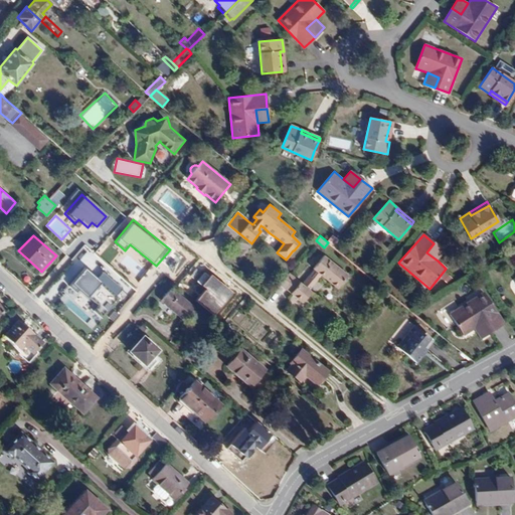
[(445,251),(434,243),(426,252),(438,261),(445,251)]
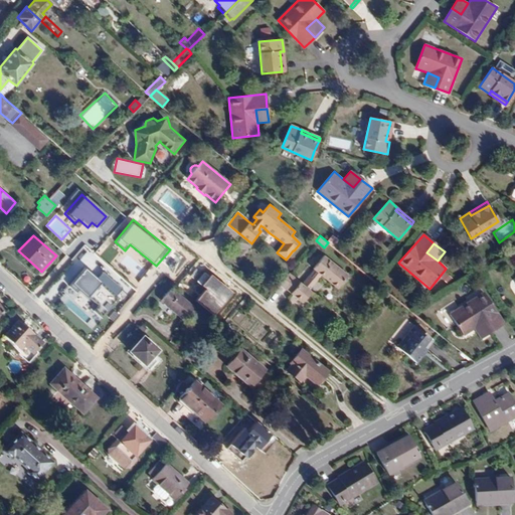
[(309,290),(321,275),(337,288),(348,275),(323,255),(313,269),(313,270),(302,283),(289,274),(281,284),(303,302),(310,293),(311,292),(309,290)]
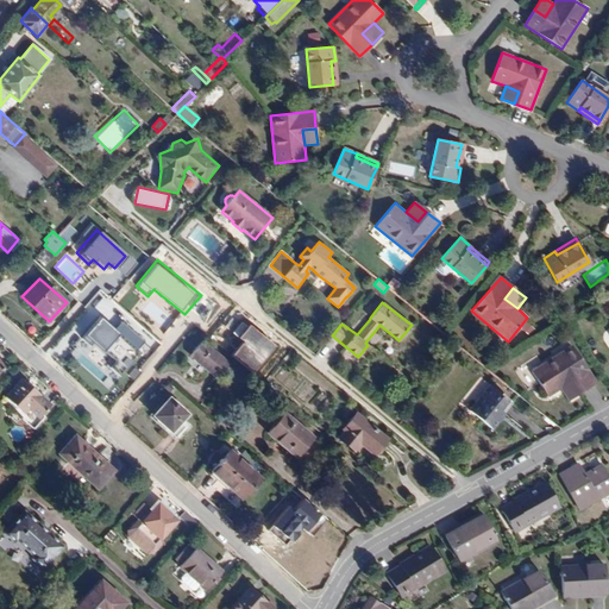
[(113,332),(98,319),(82,338),(101,355),(118,336),(113,332)]
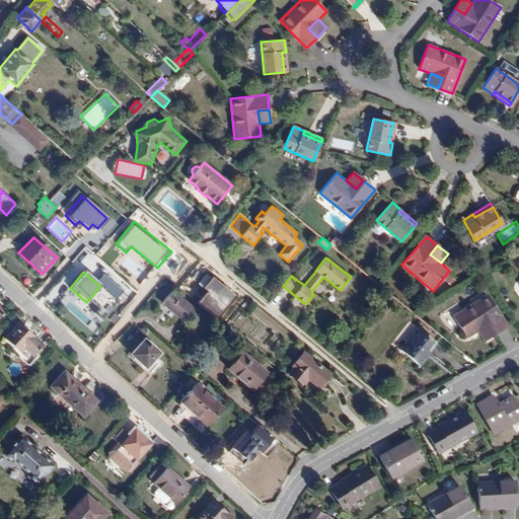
[(103,274),(96,283),(100,286),(115,298),(122,289),(103,274)]
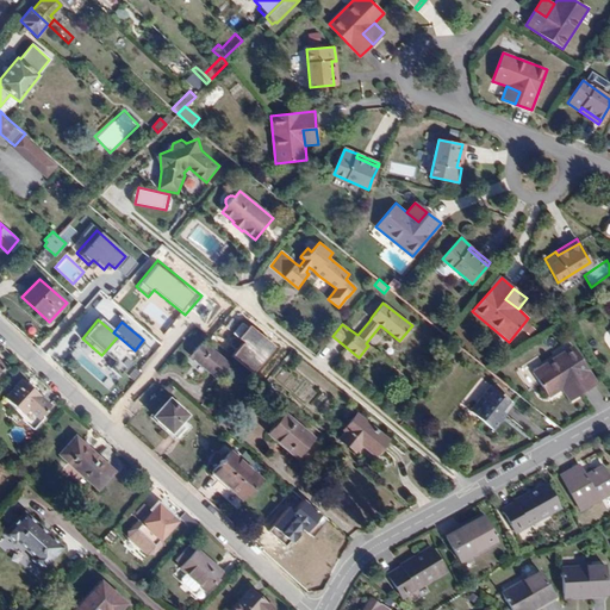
[(278,347),(251,324),(240,337),(247,343),(236,355),(255,372),(278,347)]
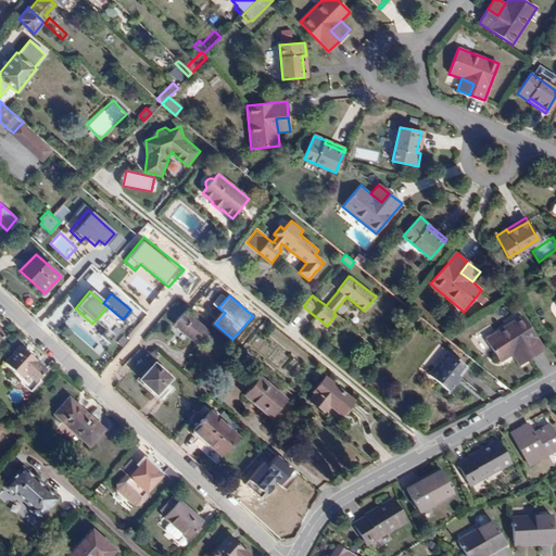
[(209,331),(185,311),(174,324),(198,344),(209,331)]
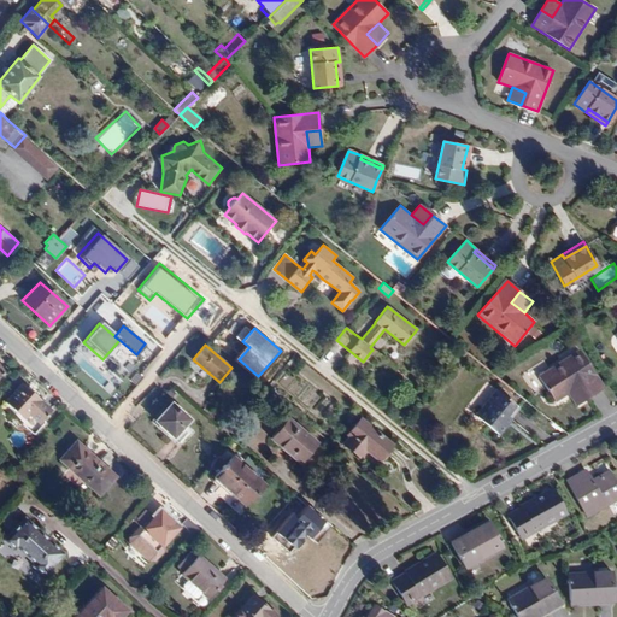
[(603,388),(579,350),(539,375),(556,401),(568,394),(581,386),(588,398),(603,388)]
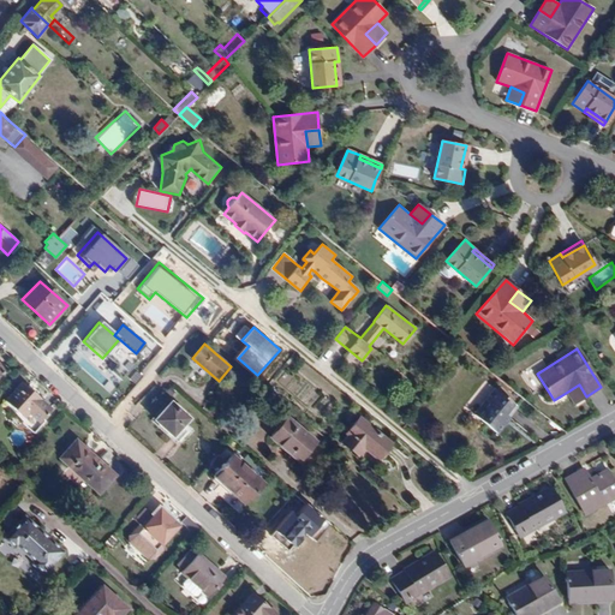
[(506,413),(513,404),(485,381),(476,392),(484,398),(473,413),(497,433),(511,418),(506,413)]
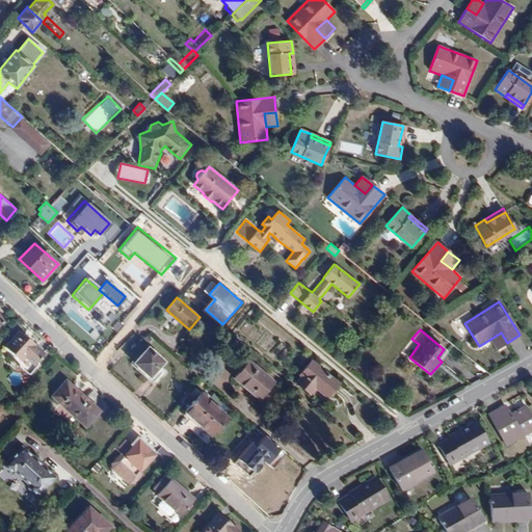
[(45,354),(20,330),(5,347),(21,362),(25,356),(34,366),(45,354)]
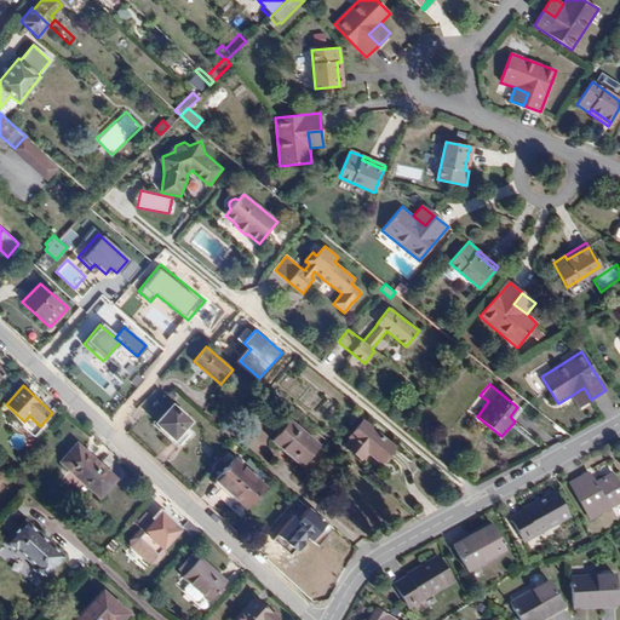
[(591,400),(584,388),(570,396),(578,407),(591,400)]
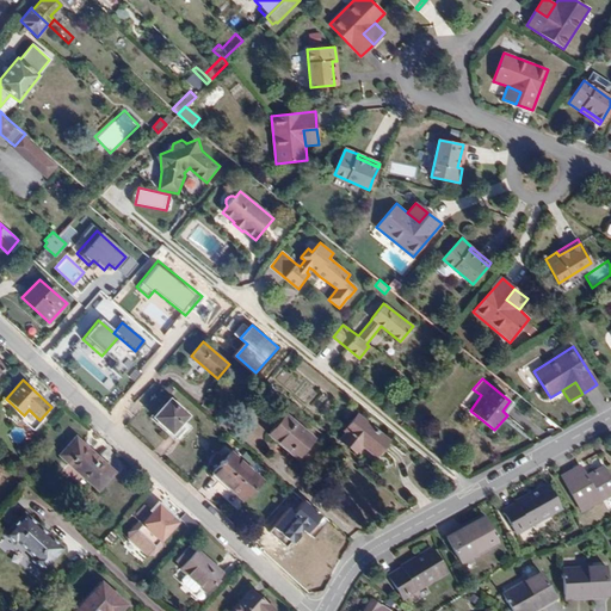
[(187,415),(170,399),(153,417),(172,433),(173,432),(184,420),(187,415)]
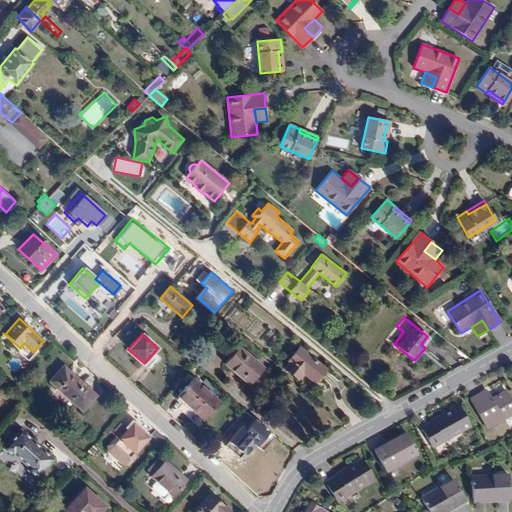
[(263,367),(239,346),(224,363),(249,384),(263,367)]
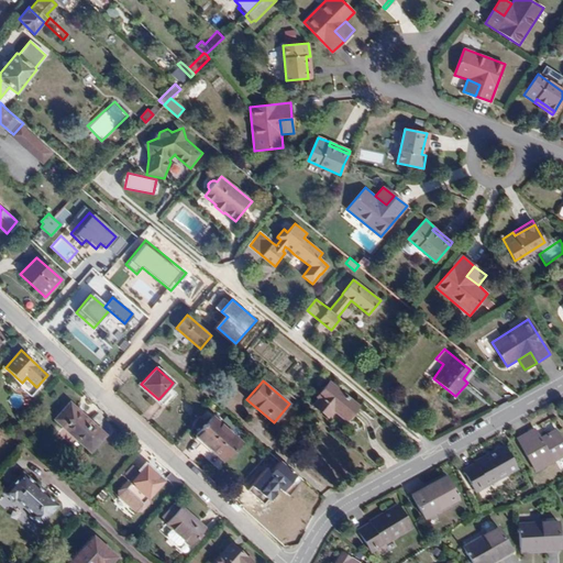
[(359,406),(329,382),(317,396),(318,398),(312,405),(328,417),(333,410),(346,420),(359,406)]
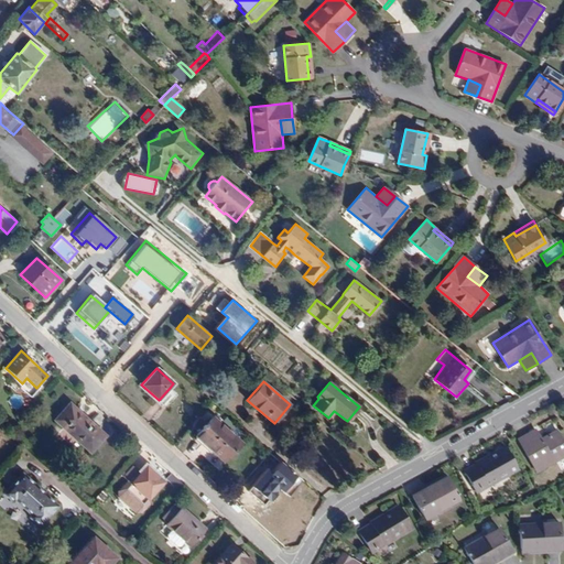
[(165,403),(174,392),(170,388),(160,399),(165,403)]
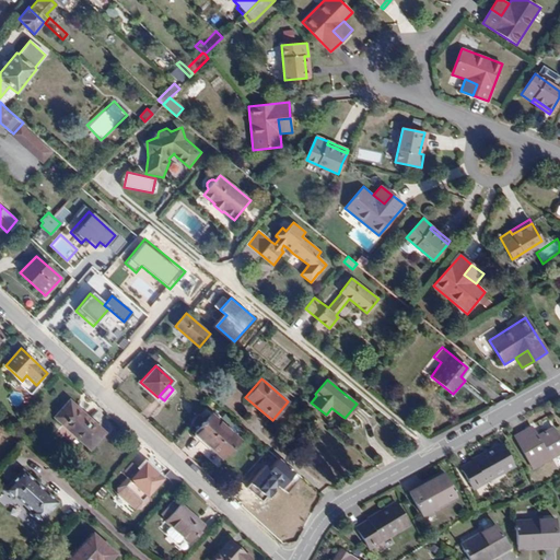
[(105,433),(70,400),(55,418),(90,450),(105,433)]
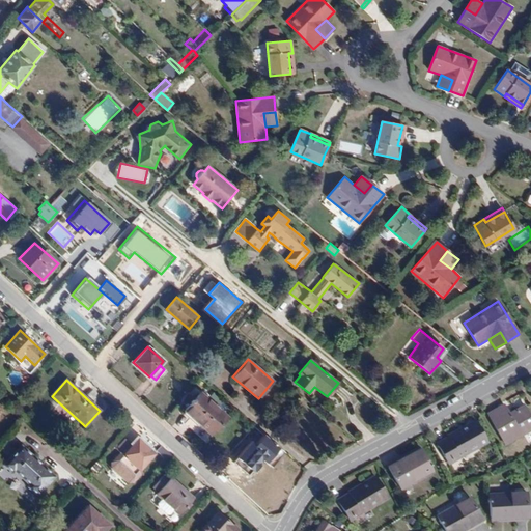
[(227,416),(200,392),(195,398),(191,395),(186,400),(190,404),(184,411),(211,435),(227,416)]
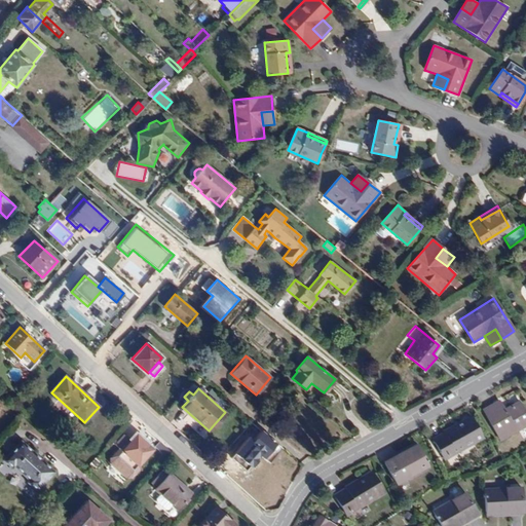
[(499,441),(525,425),(525,415),(521,405),(514,409),(512,406),(503,411),(499,402),(483,411),(499,441)]
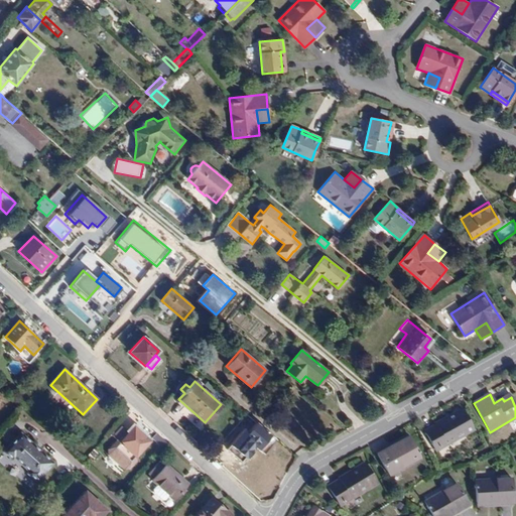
[(473,430),(462,410),(424,431),(435,450),(473,430)]
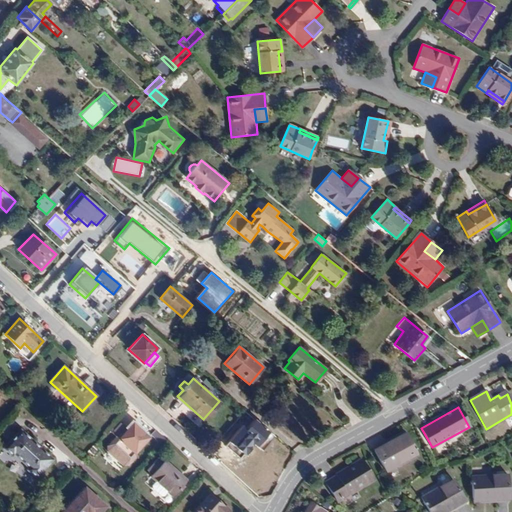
[(135,454),(149,438),(133,423),(128,429),(119,439),(116,437),(109,446),(108,451),(124,465),(129,465),(137,456),(135,454)]
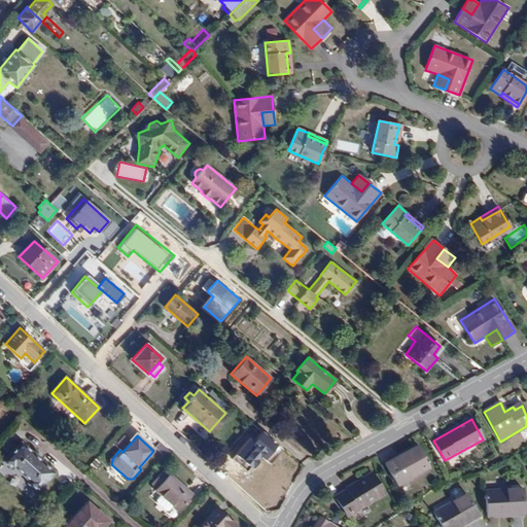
[(132,442),(125,435),(115,447),(119,450),(123,452),(132,442)]
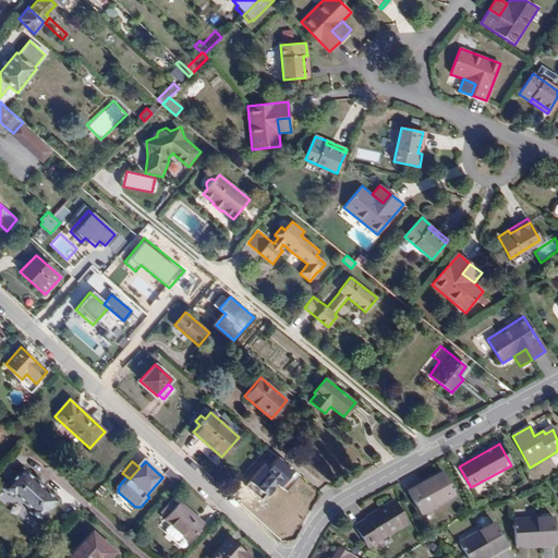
[(58,501),(23,469),(4,489),(13,498),(16,496),(32,511),(29,513),(39,522),(58,501)]
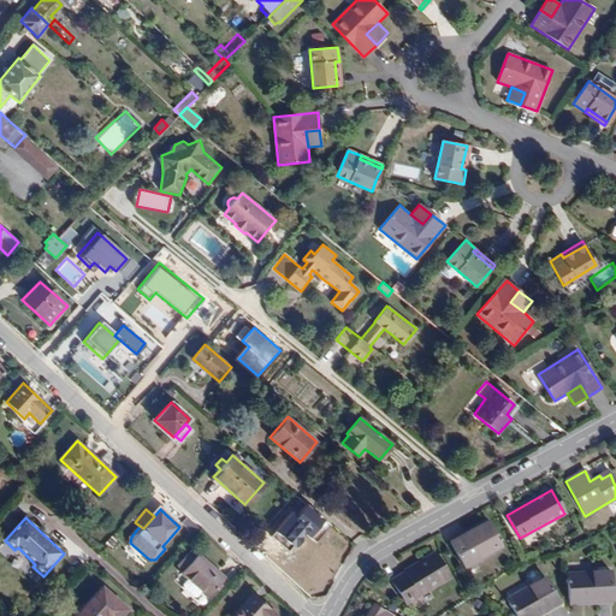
[(502,546),(489,525),(465,538),(462,534),(450,542),(463,568),(502,546)]
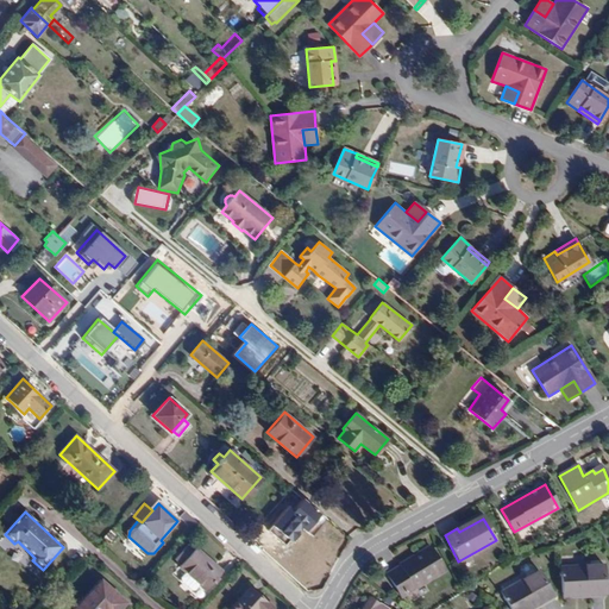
[(326,554),(306,537),(289,556),(302,566),(309,573),(326,554)]
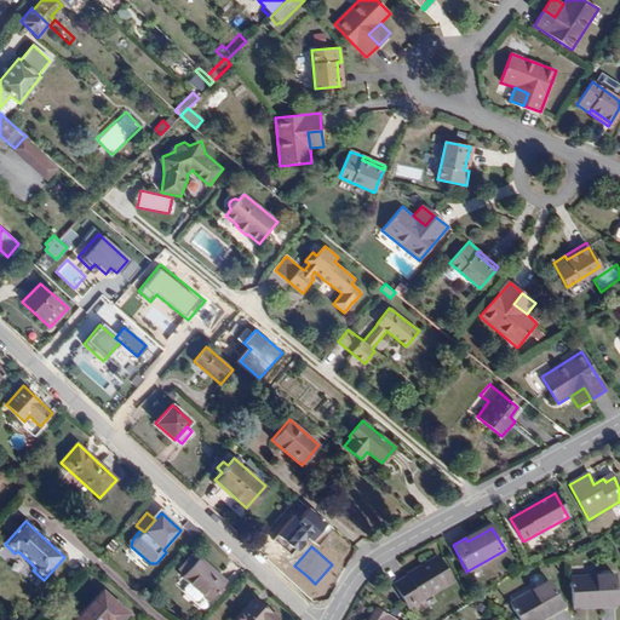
[(179,569),(185,575),(199,561),(191,555),(179,569)]
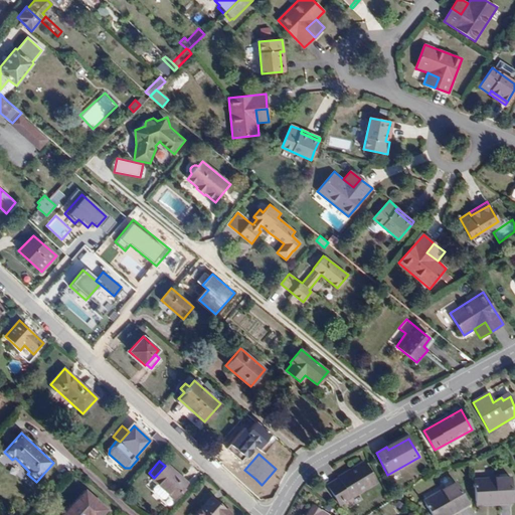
[(339,504),(375,482),(364,463),(327,485),(339,504)]
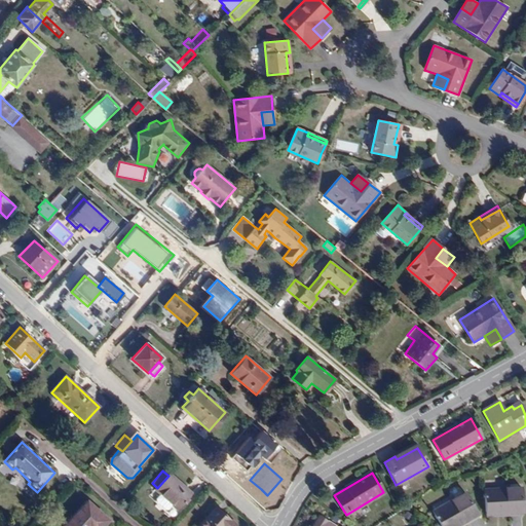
[(192,494),(170,474),(168,476),(157,488),(155,490),(161,495),(157,499),(157,502),(165,510),(168,510),(172,504),(178,510),(192,494)]
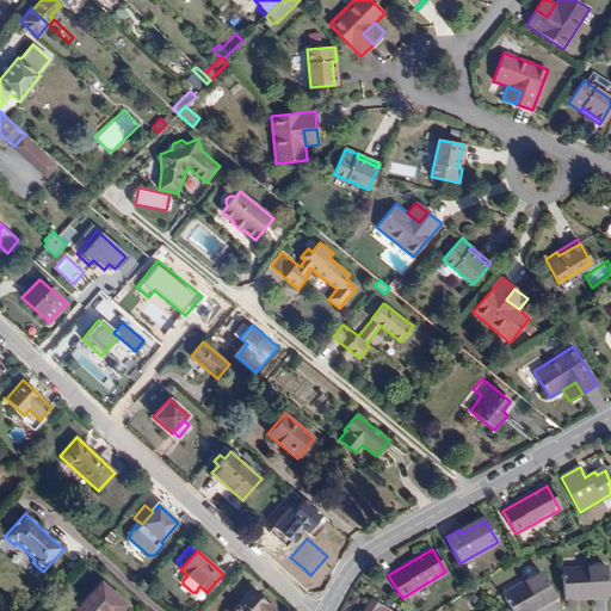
[(303,568),(290,557),(288,555),(285,560),(300,572),(303,568)]
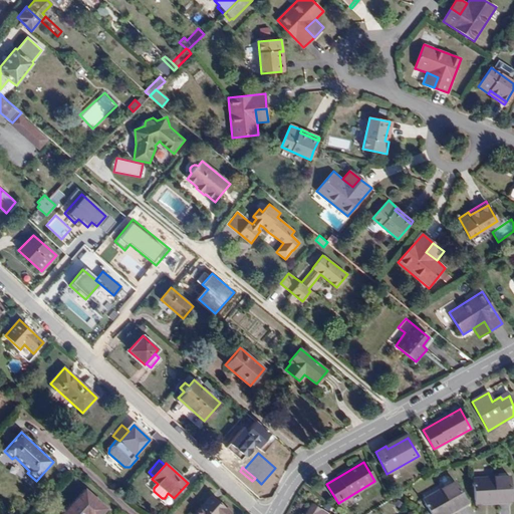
[(511,501),(510,477),(474,479),(475,500),(499,499),(499,502),(511,501)]
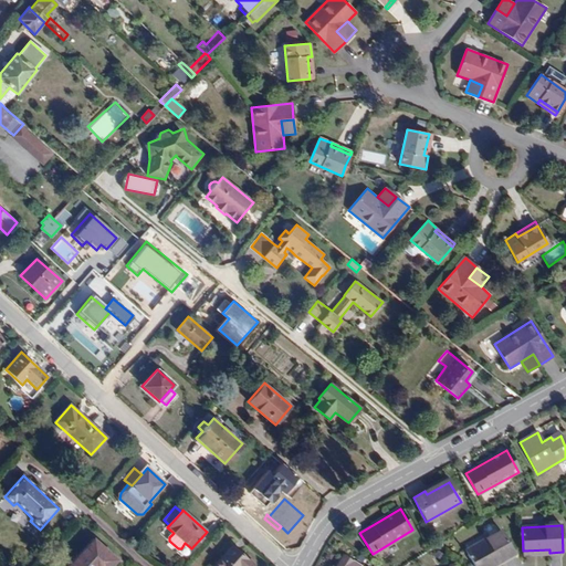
[(514,554),(501,531),(465,551),(474,565),(485,565),(500,558),(502,561),(514,554)]
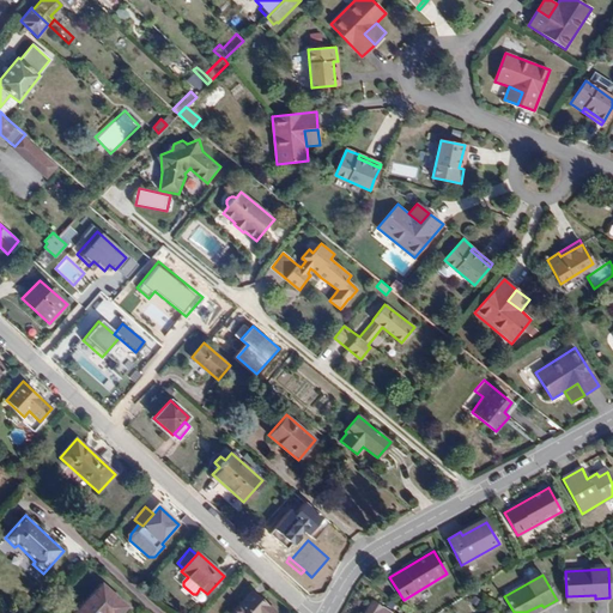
[(121,612),(127,607),(102,584),(74,612),(121,612)]
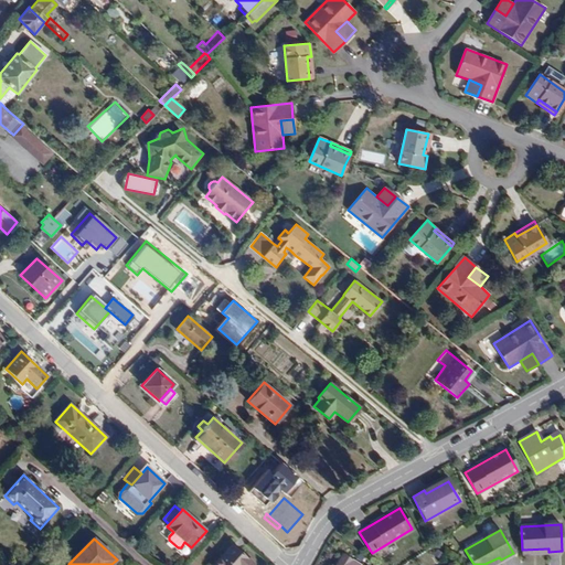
[(253,564),(254,564),(233,544),(213,564),(253,564)]
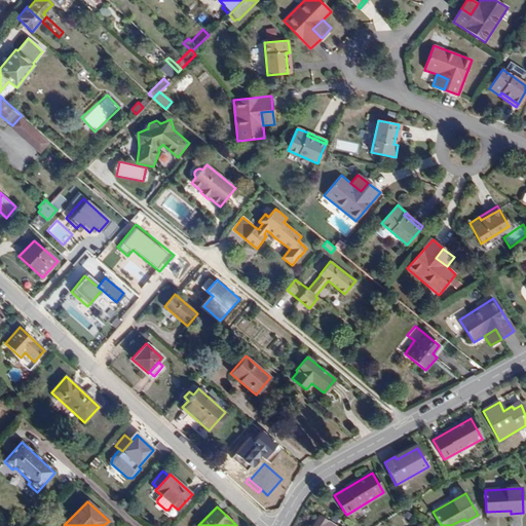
[(334,525),(321,517),(313,525),(334,525)]
